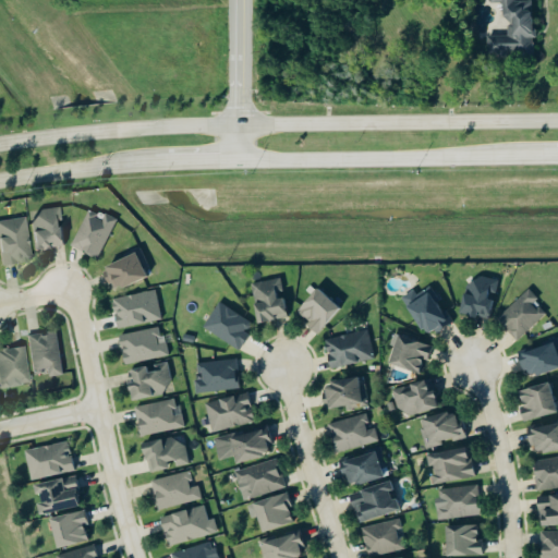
[(489,0),(490,3),(505,2),(506,35),(487,36),(488,58),(509,57),(509,55),(534,53),(532,0),(530,0),(520,0),(489,0)]
